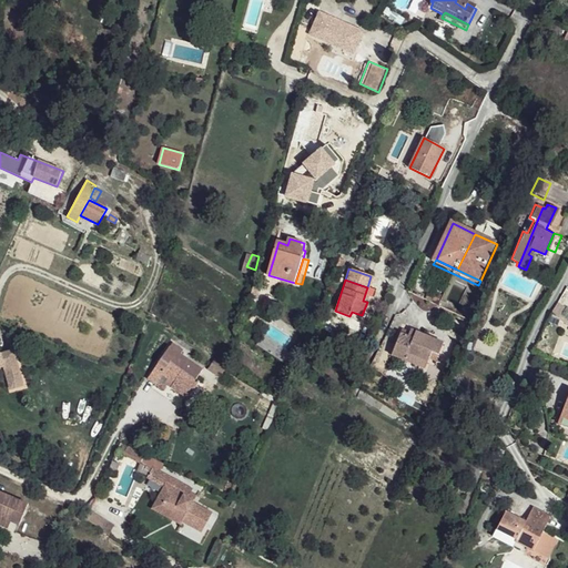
[(362,315),(352,312),(350,316),(361,321),(362,315)]
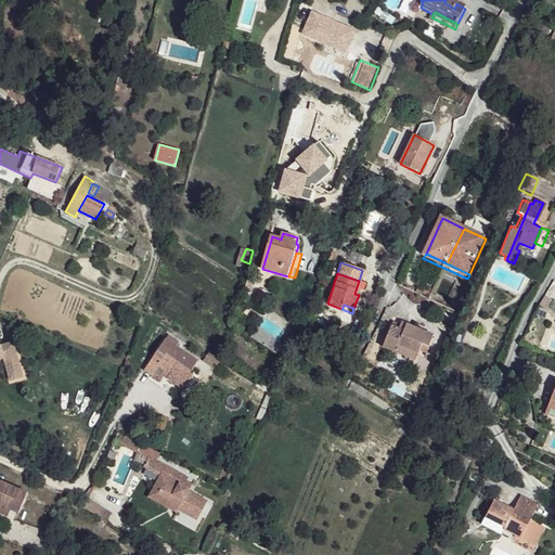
[(399,321),(397,327),(430,338),(433,334),(399,321)]
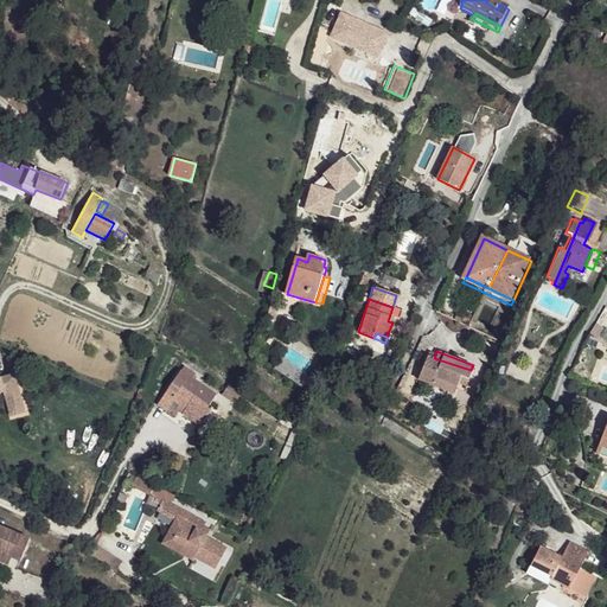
[(427,356),(427,358),(432,359),(428,366),(423,364),(416,381),(451,395),(455,384),(459,376),(467,379),(471,370),(434,358),(433,359),(427,356)]
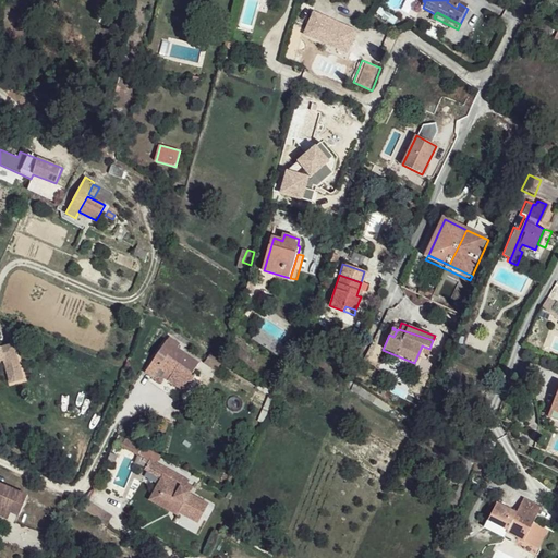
[(392,329),(388,327),(385,334),(389,335),(393,337),(397,330),(392,329)]
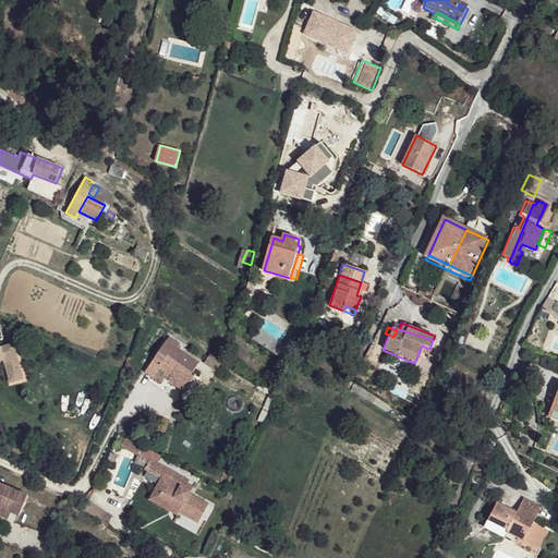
[(179,343),(168,337),(144,372),(152,377),(153,376),(159,367),(186,386),(195,374),(192,373),(197,363),(176,349),(179,343)]
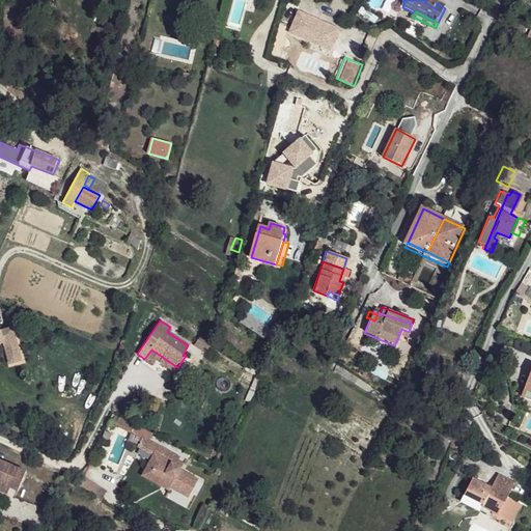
[(299,331),(286,324),(284,329),(295,336),(299,331)]
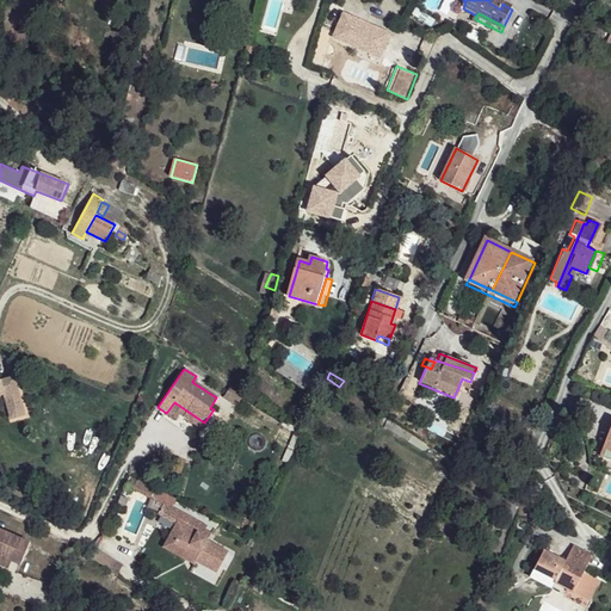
[(0,394),(5,394),(12,417),(26,413),(16,375),(0,378),(0,394)]
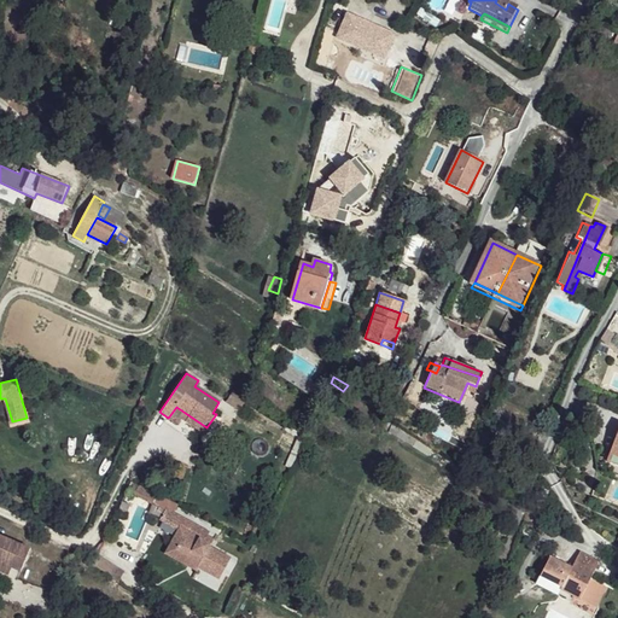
[(476,386),(467,383),(464,391),(473,395),(476,386)]
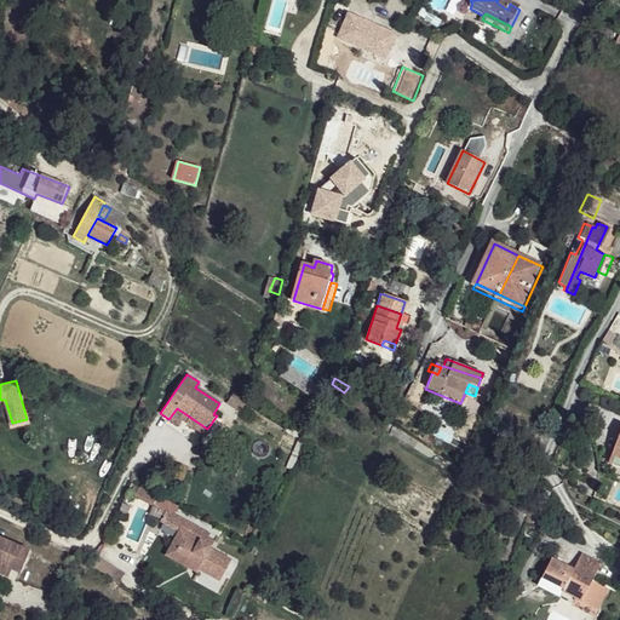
[(0,425),(12,423),(5,400),(0,400),(0,425)]
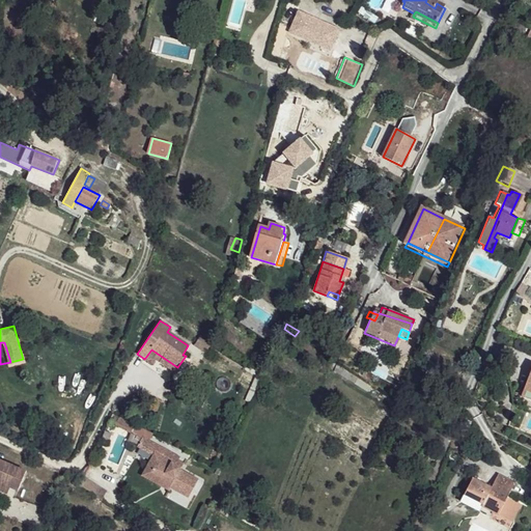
[(177,367),(151,350),(145,358),(151,362),(155,359),(175,371),(177,367)]
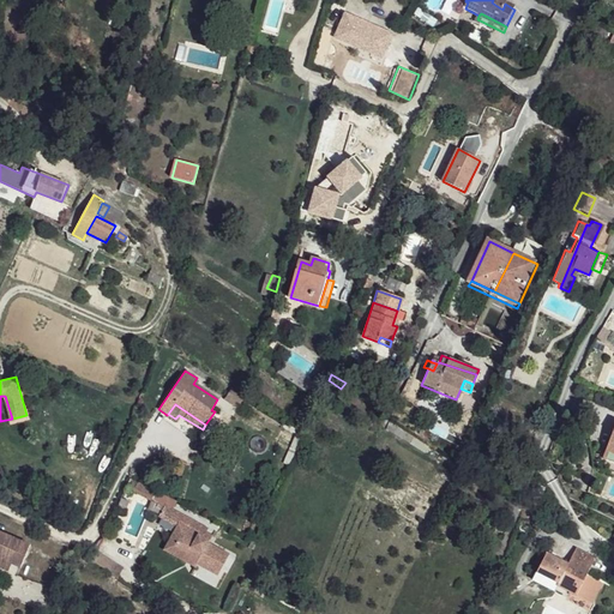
[(151,501),(155,492),(132,481),(128,487),(133,489),(132,493),(151,501)]
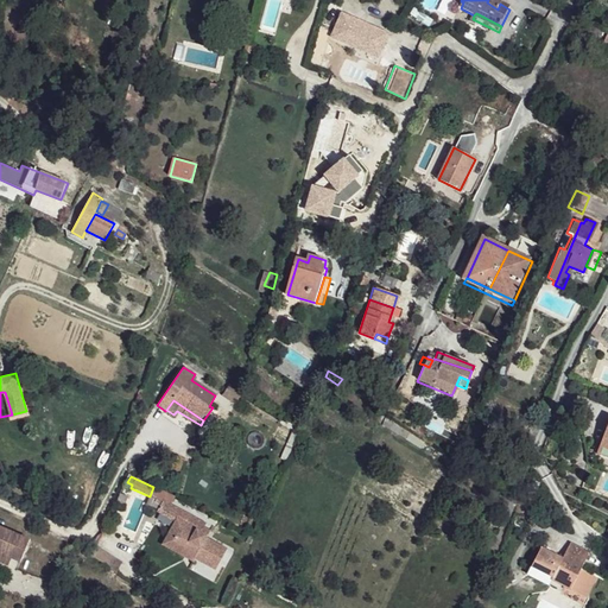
[(544,482),(531,477),(526,489),(539,496),(544,482)]
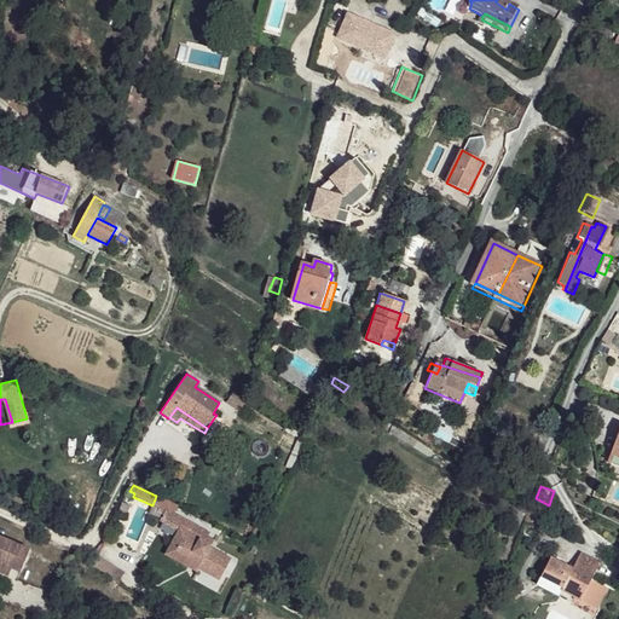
[(161,519),(177,527),(181,516),(167,508),(161,519)]
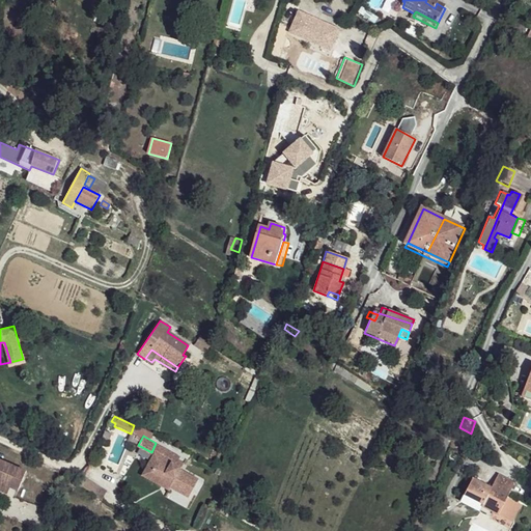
[(180,456),(156,443),(151,452),(154,455),(150,460),(157,464),(151,472),(172,482),(170,485),(189,496),(198,479),(180,469),(183,467),(176,463),(178,459),(180,456)]
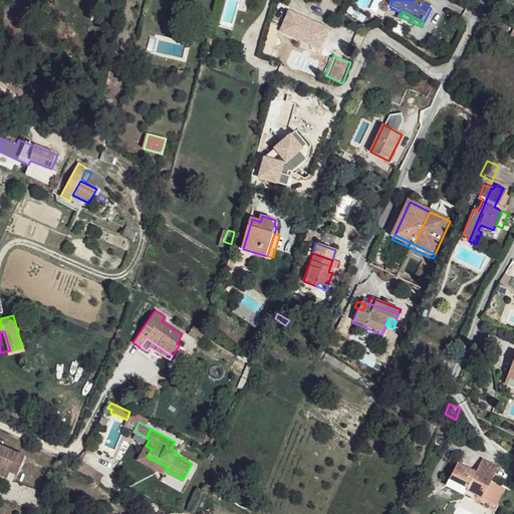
[(25,455),(0,445),(0,466),(17,474),(25,455)]
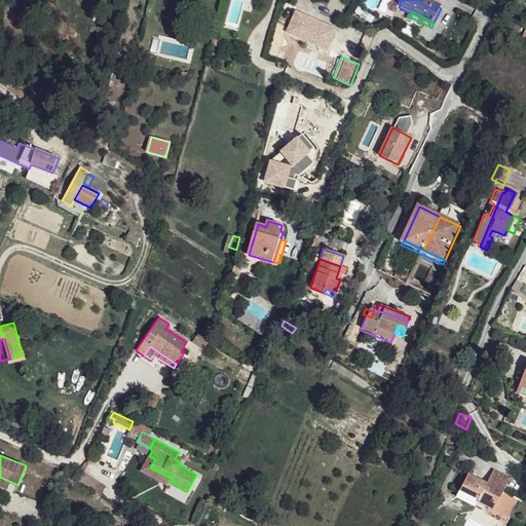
[(155,459),(149,456),(141,470),(166,485),(168,481),(171,478),(150,467),(155,459)]
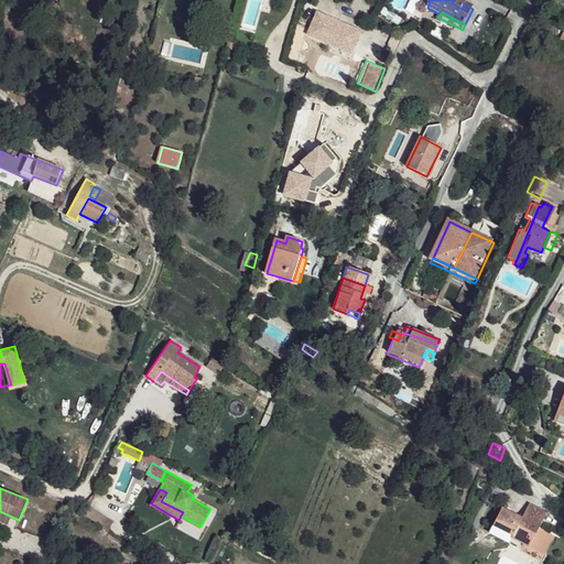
[(531,505),(529,509),(545,519),(549,513),(531,505)]
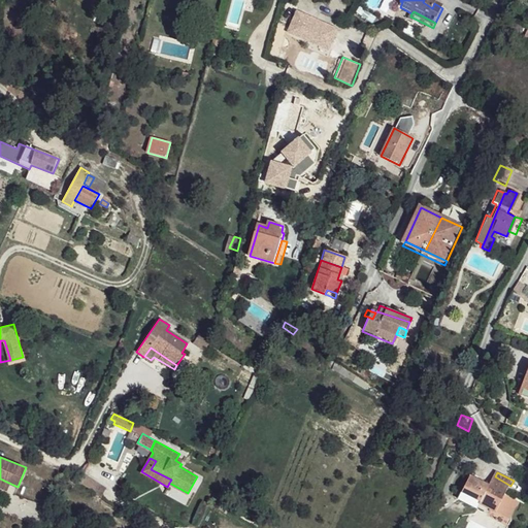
[(98,489),(76,475),(73,484),(95,497),(98,489)]
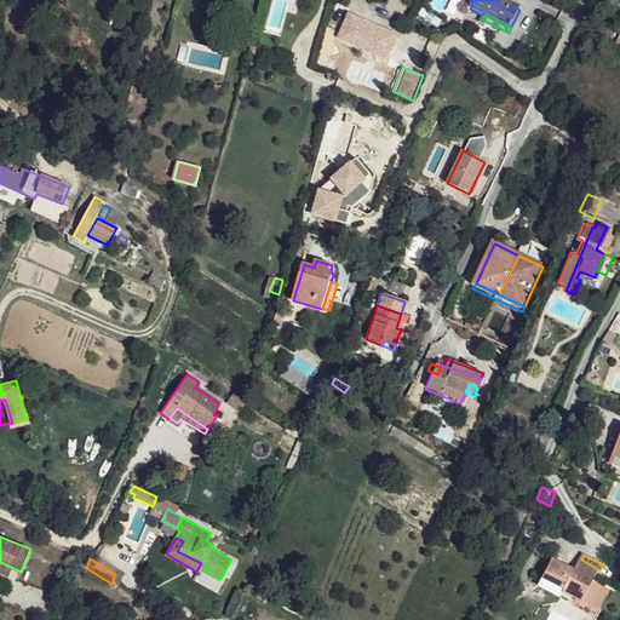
[(575,569),(555,558),(544,578),(566,591),(563,593),(583,603),(600,570),(581,560),(575,569)]
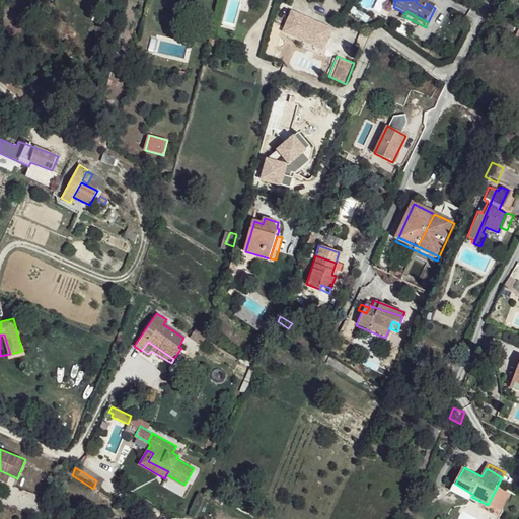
[(10,475),(0,470),(0,477),(7,482),(10,475)]
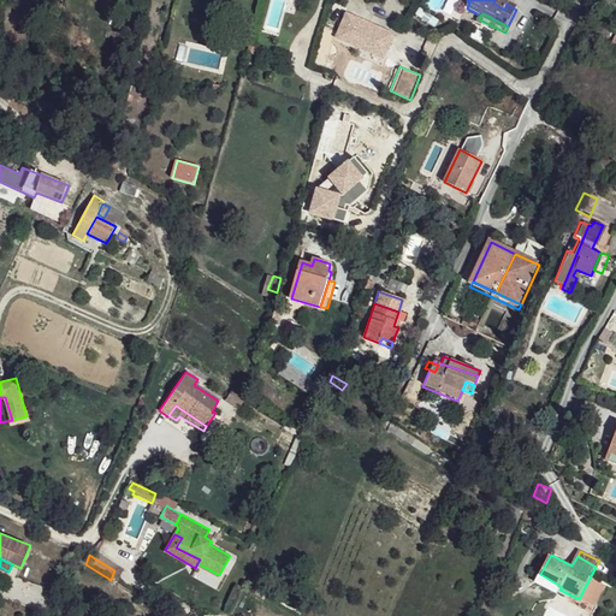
[(562,587),(540,574),(535,582),(558,594),(560,590),(562,587)]
